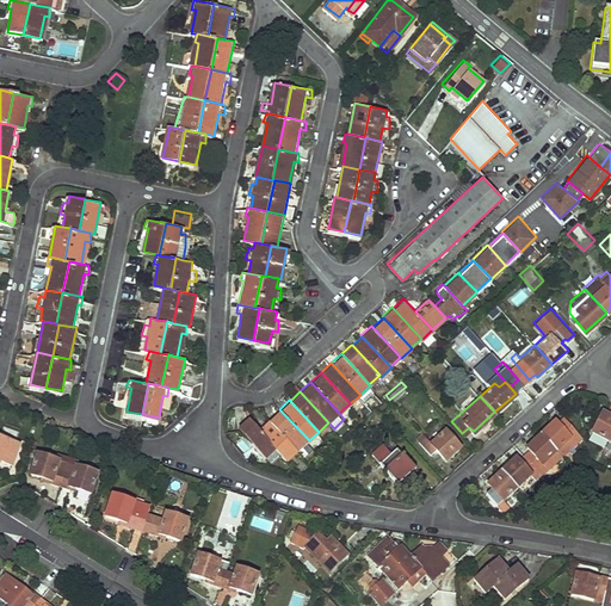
[(309,440),(279,409),(269,419),(297,450),(298,449),(304,455),(314,446),(309,440)]
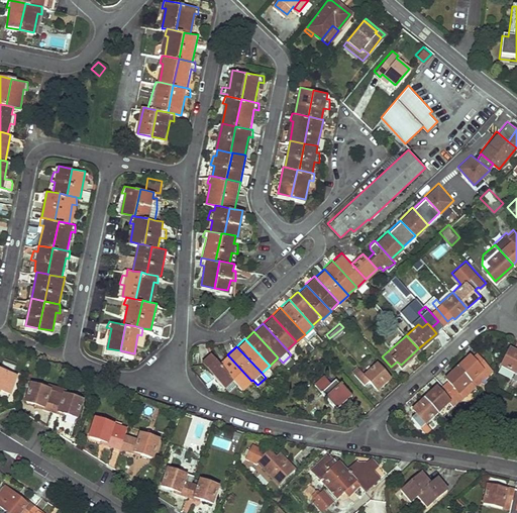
[(516,379),(516,350),(509,346),(501,364),(514,371),(512,376),(516,379)]
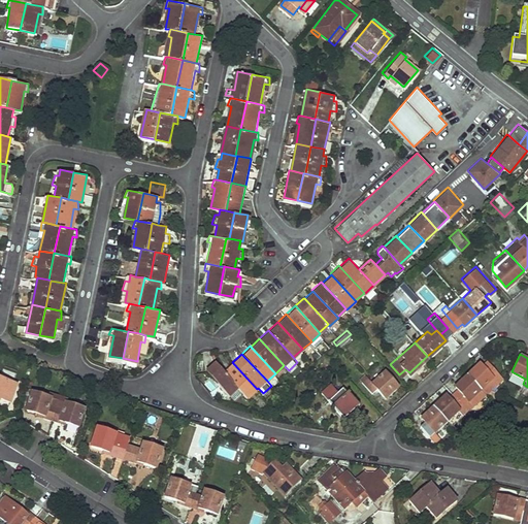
[(229,394),(238,386),(223,369),(213,360),(204,368),(229,394)]
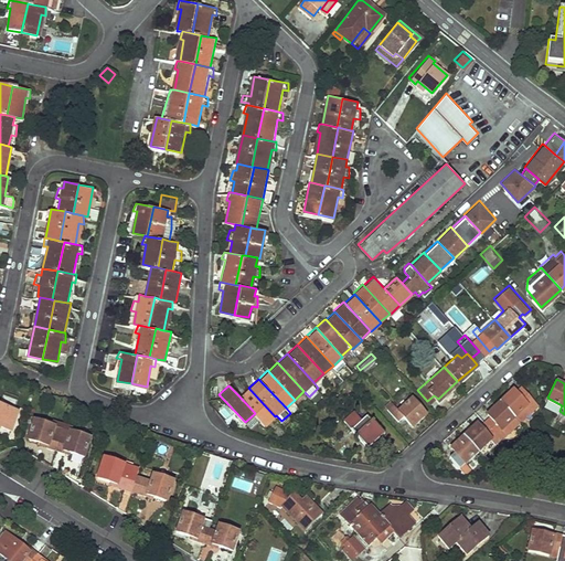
[(524,414),(536,403),(521,385),(515,390),(513,389),(500,400),(520,421),(525,416),(524,414)]
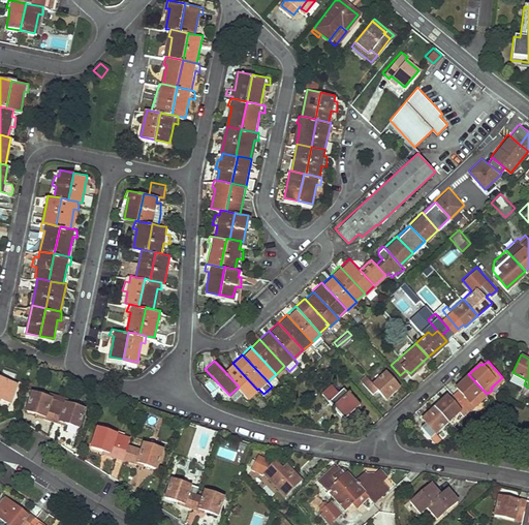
[(249,398),(257,390),(232,363),(231,362),(223,370),(239,387),(249,398)]
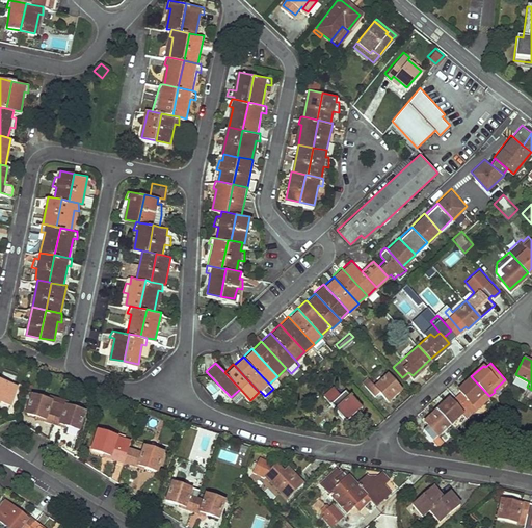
[(399,387),(387,372),(374,384),(366,375),(362,379),(373,393),(378,389),(388,398),(399,387)]
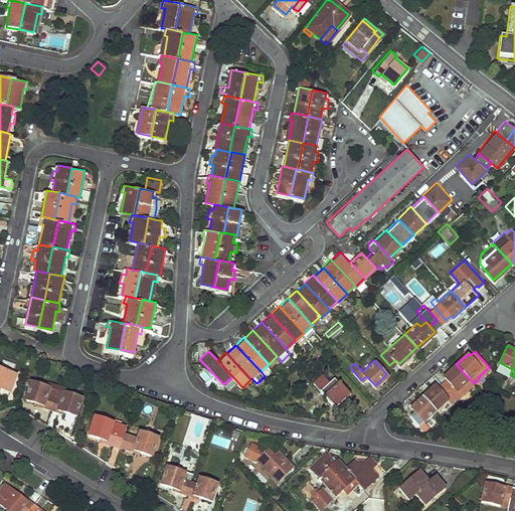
[(468,389),(474,383),(456,364),(445,374),(446,376),(441,381),(456,397),(457,398),(467,388),(468,389)]
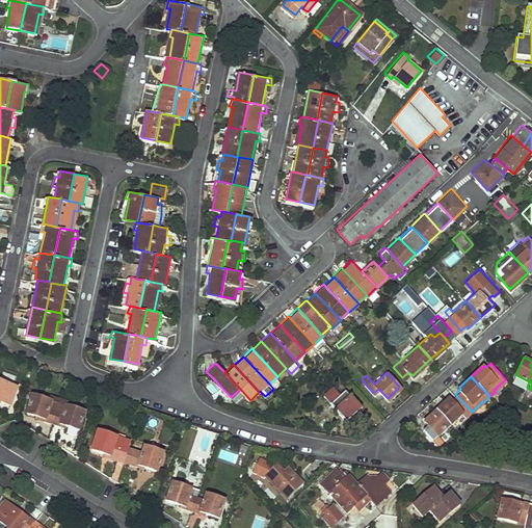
[(0,397),(10,401),(17,384),(0,377),(0,397)]
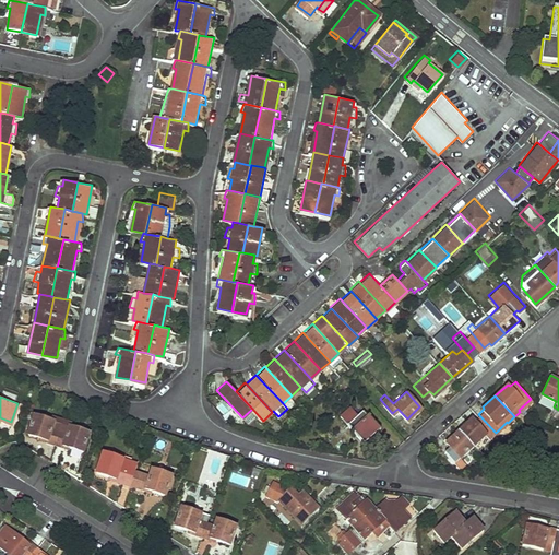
[(380,428),(364,409),(357,414),(349,405),(340,414),(364,443),(380,428)]
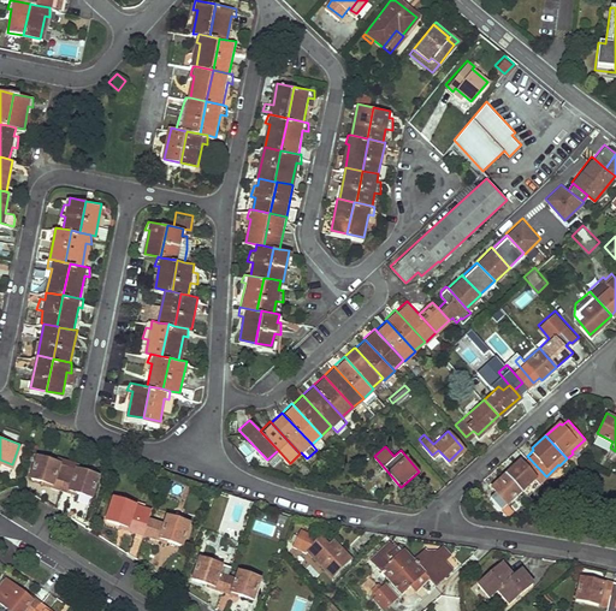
[(60,487),(66,472),(55,468),(58,461),(37,454),(30,474),(49,480),(49,482),(60,487)]
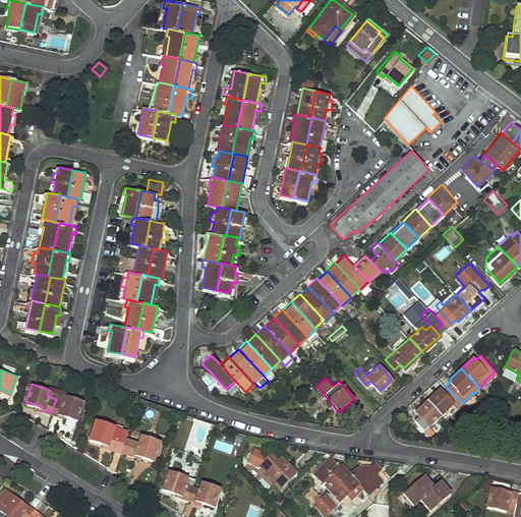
[(455,407),(461,402),(446,386),(441,390),(439,389),(426,400),(440,413),(451,404),(455,407)]
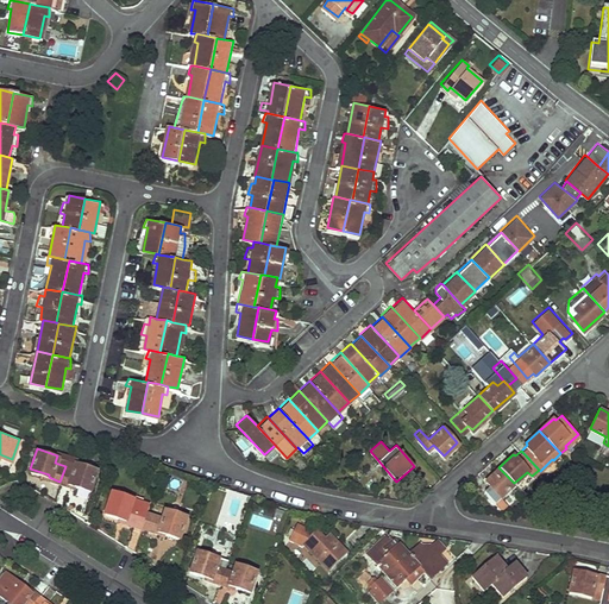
[(66,466),(67,459),(57,455),(55,463),(66,466)]
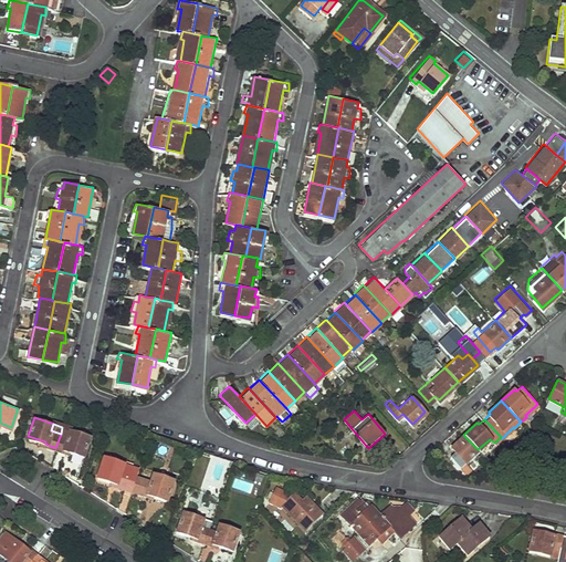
[(83,455),(90,436),(70,429),(67,436),(61,434),(55,448),(63,450),(64,448),(83,455)]
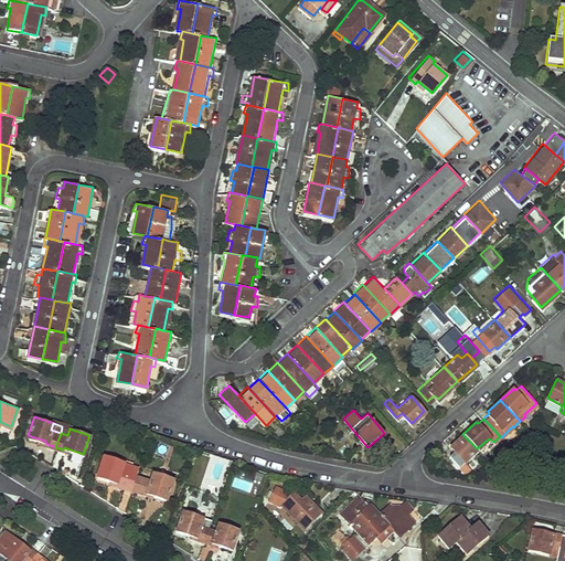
[(465,461),(477,448),(462,434),(450,445),(458,454),(454,459),(464,469),(468,465),(465,461)]
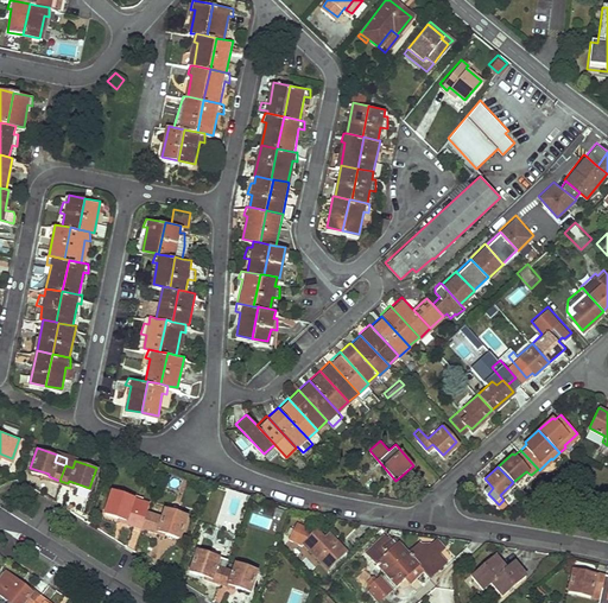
[(141,525),(146,509),(132,502),(133,495),(113,488),(105,509),(125,516),(124,519),(141,525)]
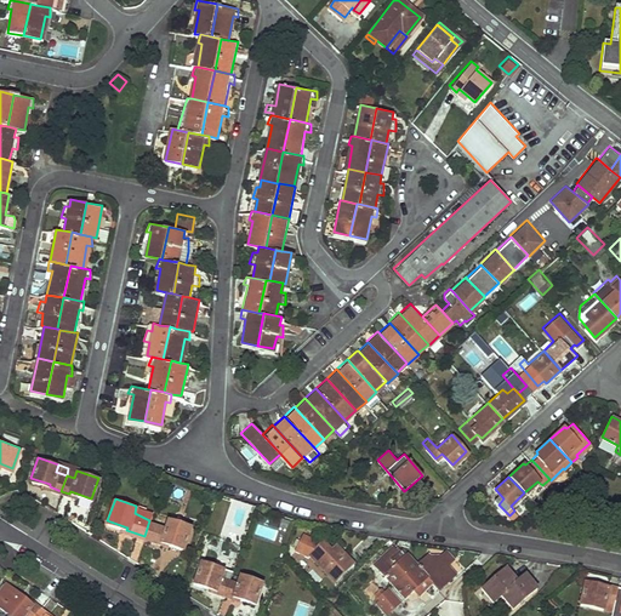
[(183,547),(191,525),(169,518),(166,526),(149,520),(144,536),(161,542),(163,540),(183,547)]
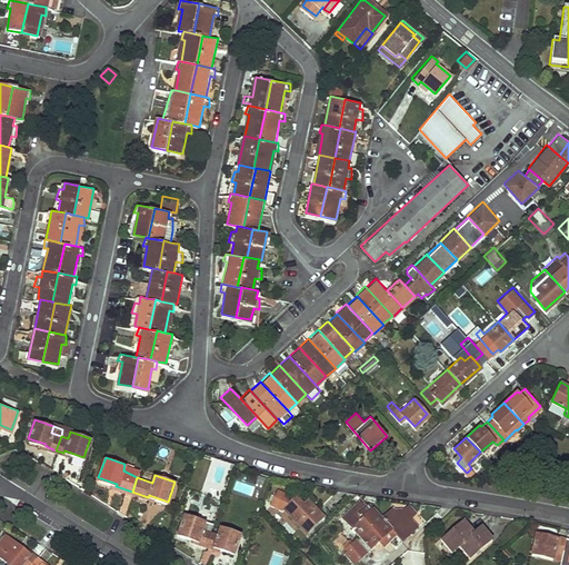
[(235,476),(232,486),(252,491),(255,481),(235,476)]
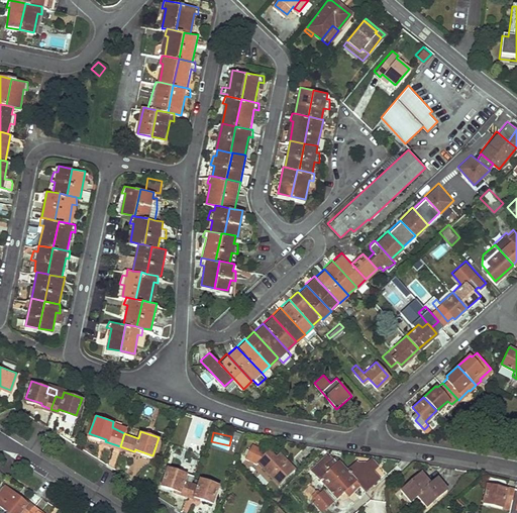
[(279,482),(294,467),(280,452),(275,456),(269,449),(259,459),(279,482)]
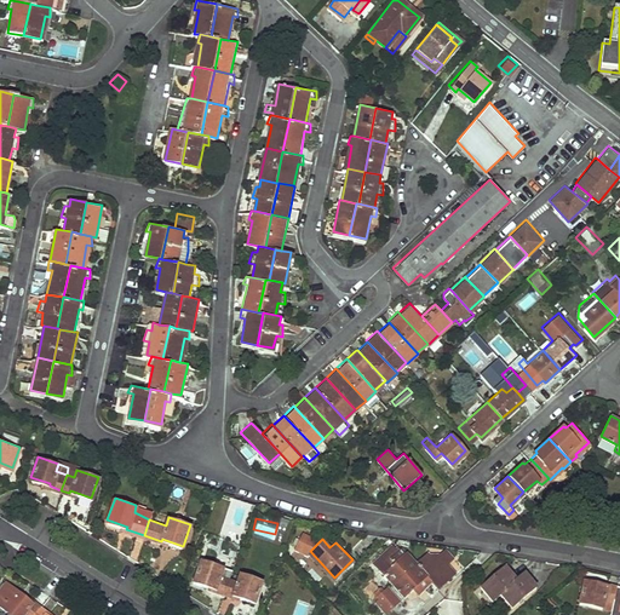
[(426,551),(419,557),(418,555),(413,558),(402,546),(394,542),(373,559),(402,593),(412,586),(425,574),(431,580),(436,586),(453,572),(438,552),(428,552),(426,551)]
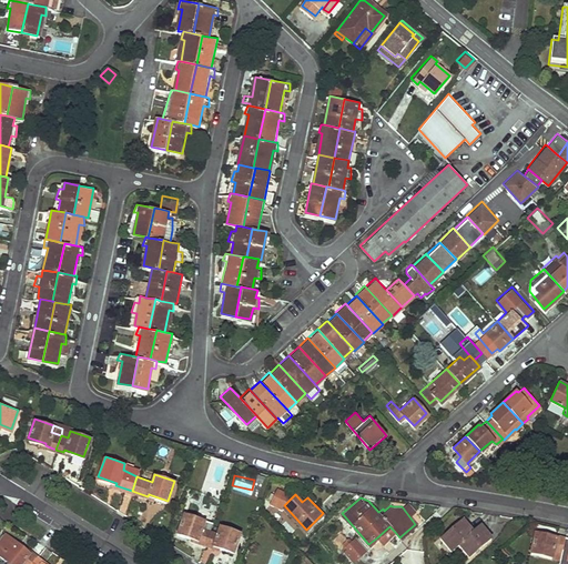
[(402,506),(415,524),(423,519),(413,506),(402,506)]
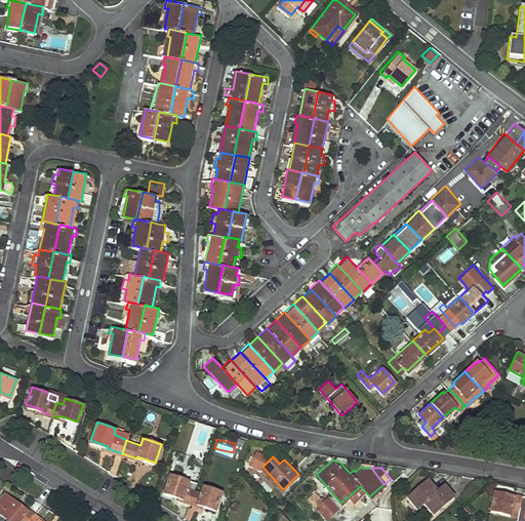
[(193,487),(195,482),(170,473),(165,489),(180,495),(180,498),(189,501),(193,487)]
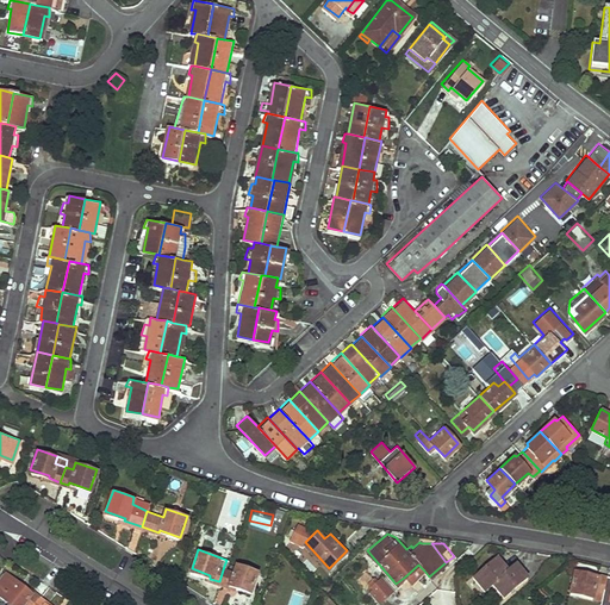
[(497,555),(473,575),(485,588),(492,581),(504,596),(528,575),(516,561),(508,568),(497,555)]
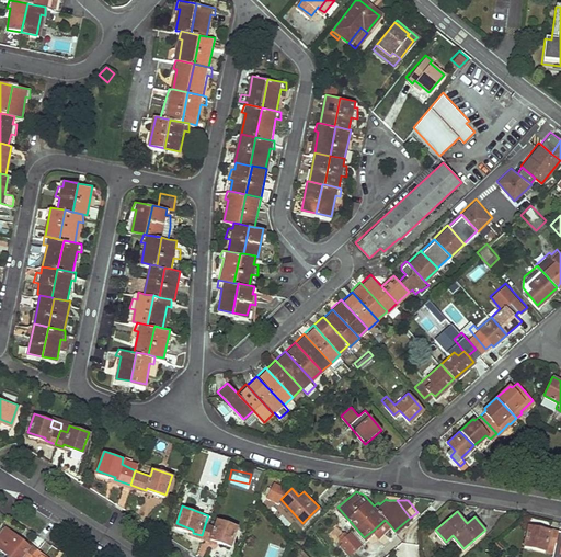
[(230,543),(237,525),(217,519),(215,524),(206,521),(202,535),(212,538),(213,536),(230,543)]
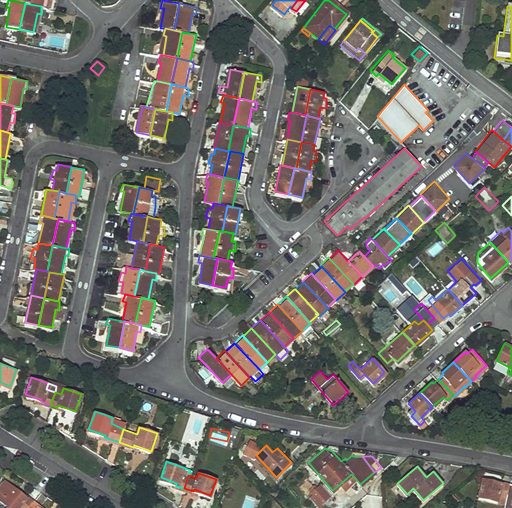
[(356,479),(351,474),(340,484),(344,489),(356,479)]
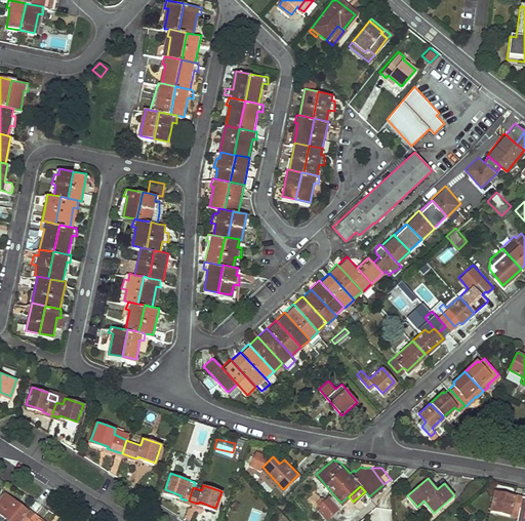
[(519,508),(522,494),(513,492),(512,494),(494,490),(491,508),(510,512),(511,507),(519,508)]
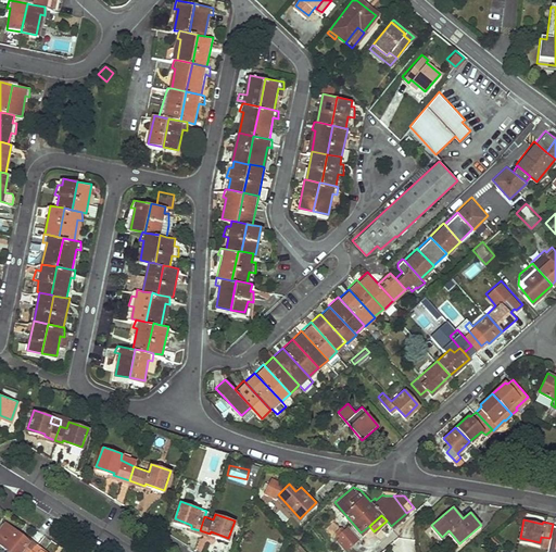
[(0,538),(16,551),(26,551),(35,542),(23,532),(22,532),(5,521),(0,527),(0,538)]
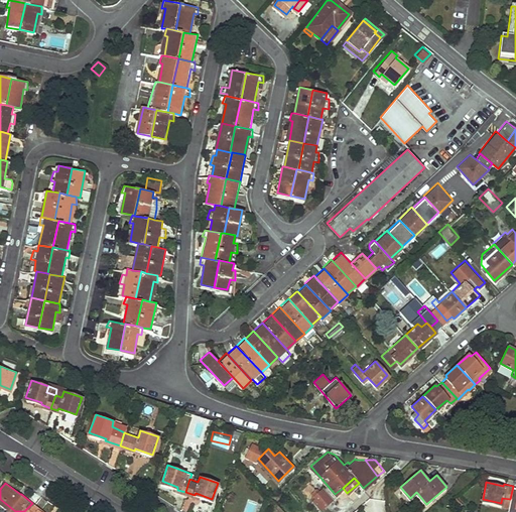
[(332,498),(321,487),(313,494),(314,495),(310,498),(319,508),(332,498)]
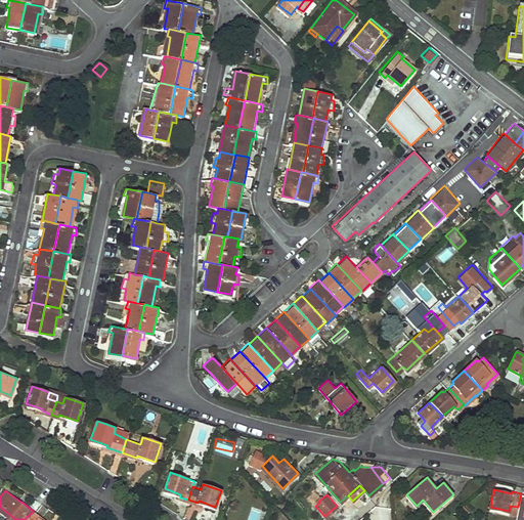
[(44,519),(33,511),(25,519),(44,519)]
